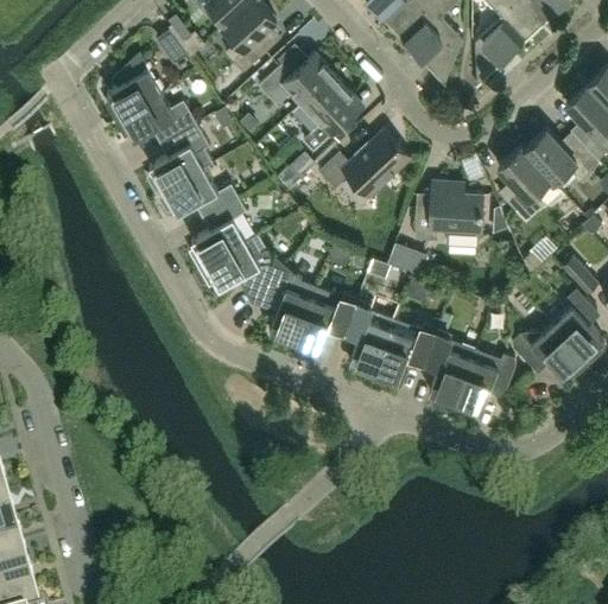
[(253,0),(208,0),(206,2),(226,25),(253,0)]
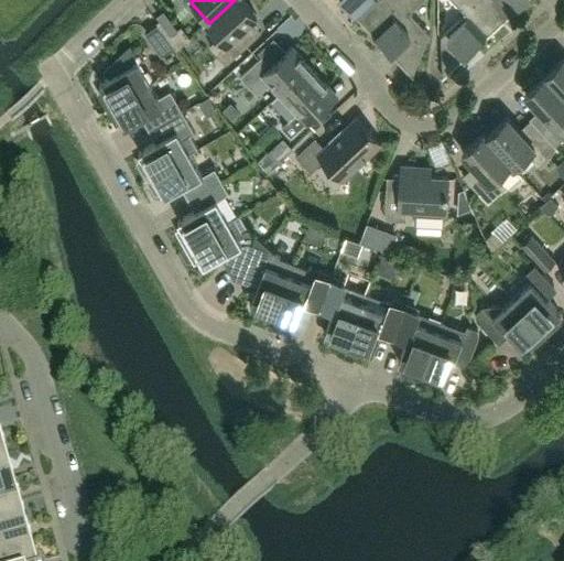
[(257,20),(238,0),(235,0),(209,23),(206,27),(219,41),(209,50),(227,68),(249,49),(238,38),(257,20)]
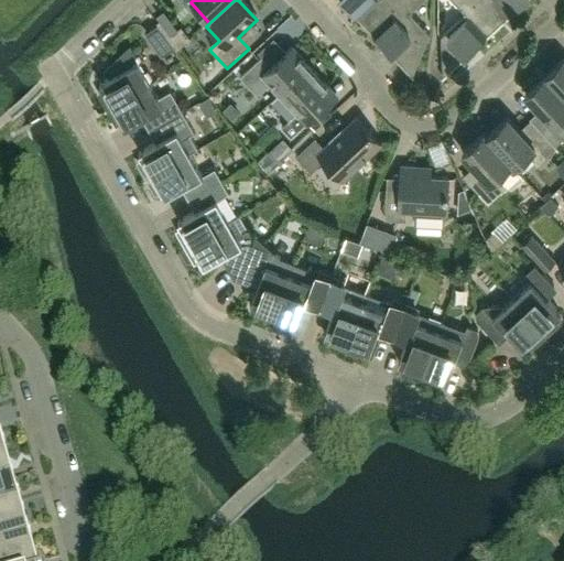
[(337,0),(364,29),(393,0),(337,0)]
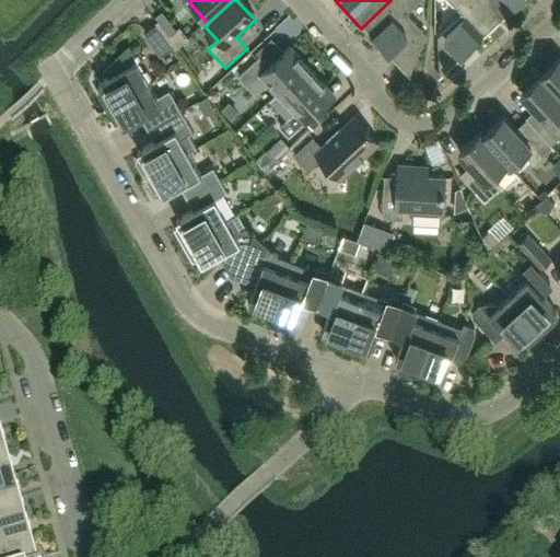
[(391,0),(361,28),(410,81),(411,80),(410,79),(427,38),(407,16),(422,2),(422,0),(391,0)]
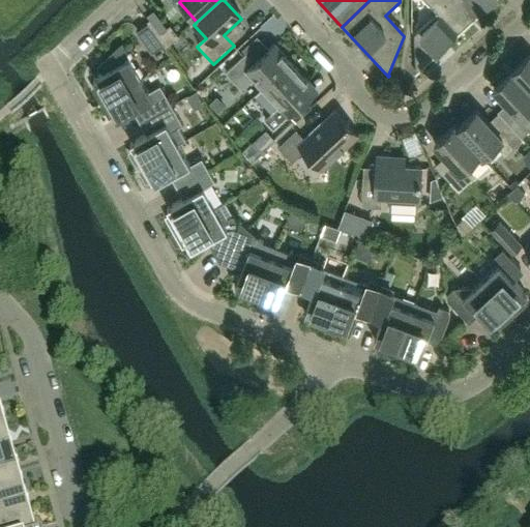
[(473,24),(450,0),(421,0),(437,17),(414,38),(416,76),(415,77),(416,78),(473,24)]
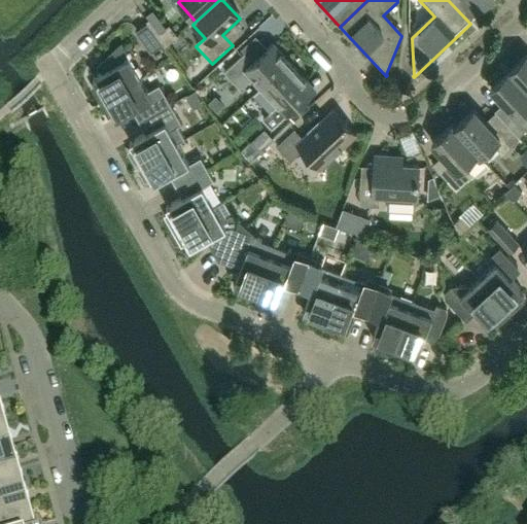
[(448,0),(470,24),(495,0),(448,0)]
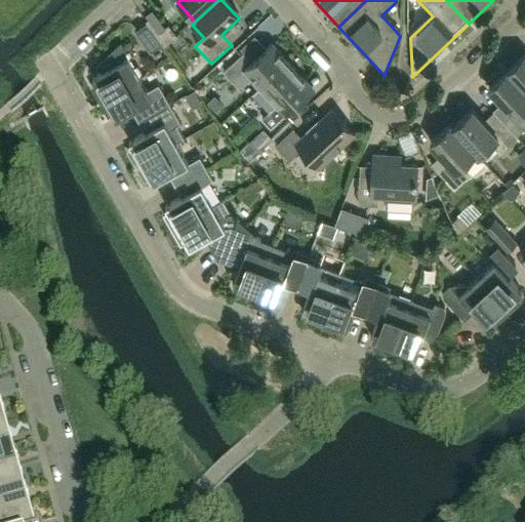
[(147,27),(135,34),(151,55),(162,47),(157,40),(147,27)]
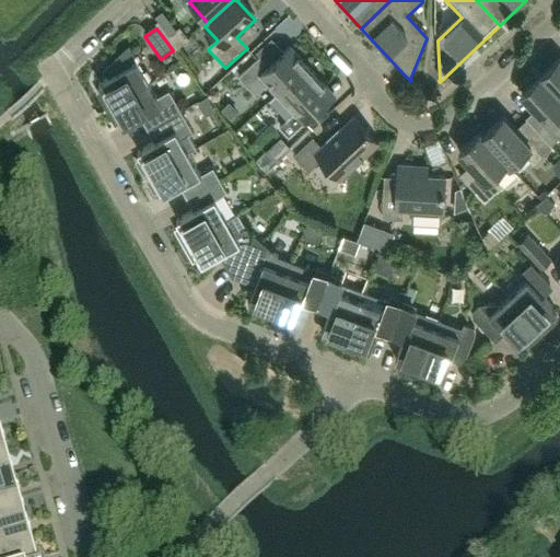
[(174,51),(188,42),(179,30),(165,39),(174,51)]
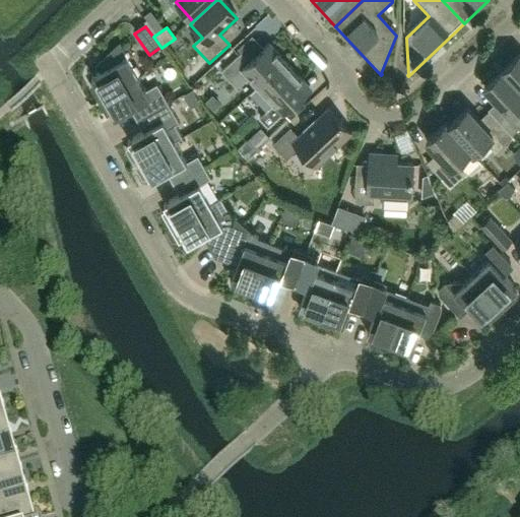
[(103,101),(138,80),(120,47),(102,64),(106,72),(91,80),(103,101)]
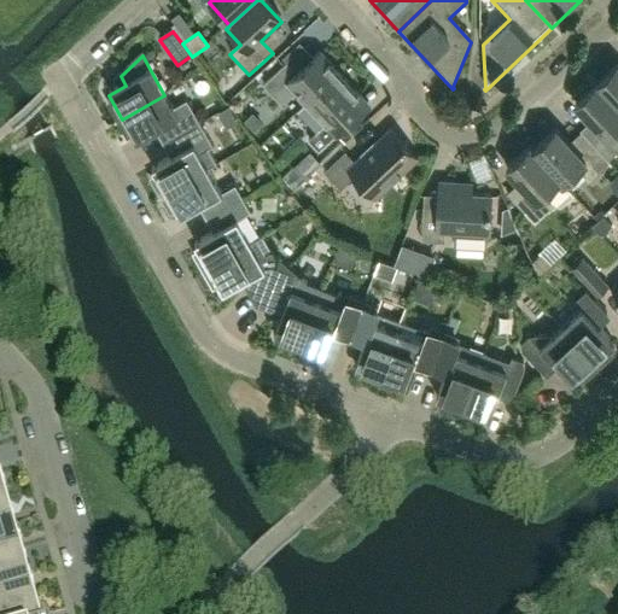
[(307,105),(338,76),(320,56),(296,77),(286,66),(263,88),(283,109),(297,95),(307,105)]
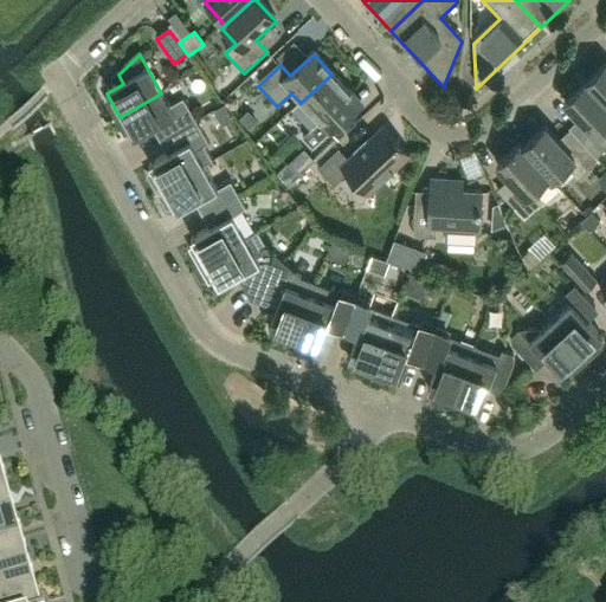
[(605,66),(605,68),(585,86),(605,109),(605,66)]
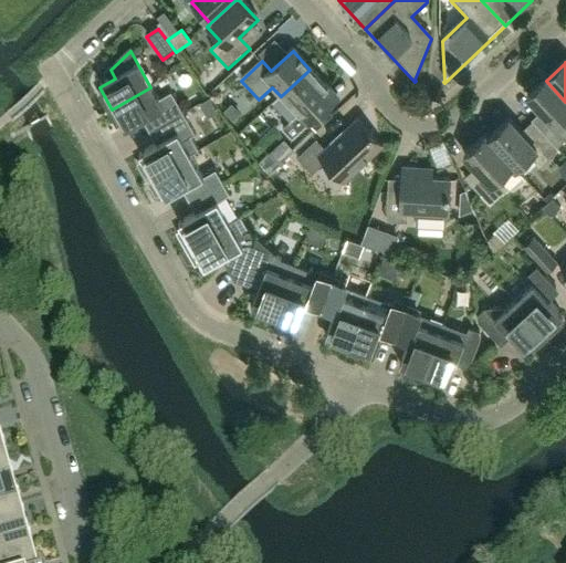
[(337,100),(310,70),(281,96),(272,104),(291,124),(283,132),(292,141),(299,135),(337,100)]
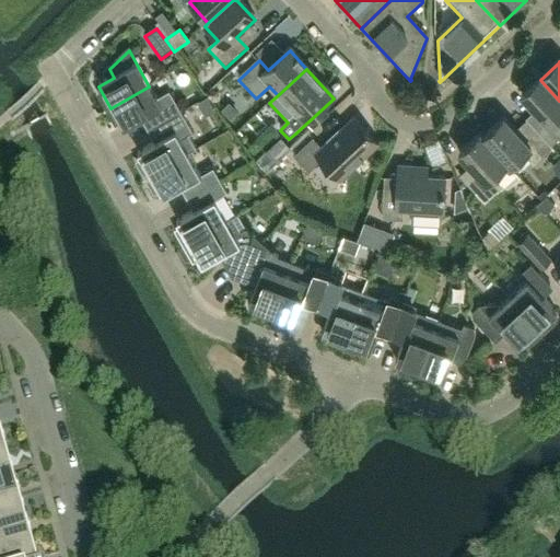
[(559,101),(540,80),(522,97),(540,119),(532,128),(533,129),(551,149),(559,140),(559,101)]
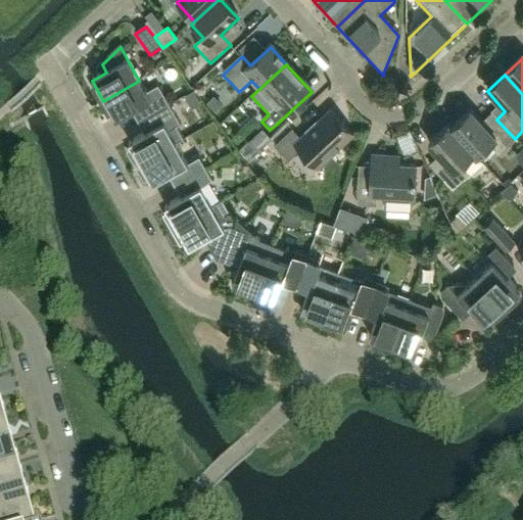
[(139,81),(103,101),(115,123),(136,111),(142,122),(169,106),(158,87),(147,94),(139,81)]
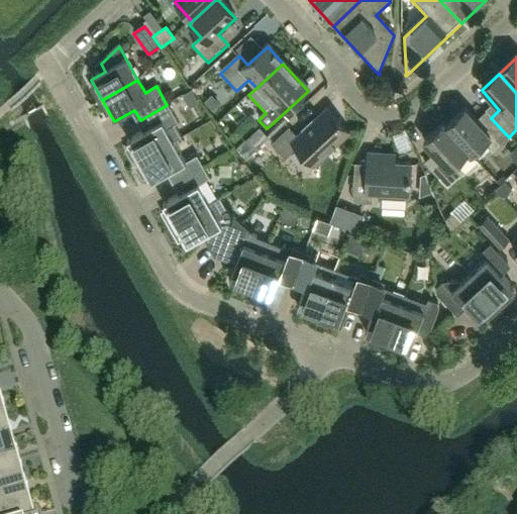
[(146,131),(127,143),(138,163),(174,142),(182,138),(175,127),(179,125),(167,105),(140,120),(146,131)]
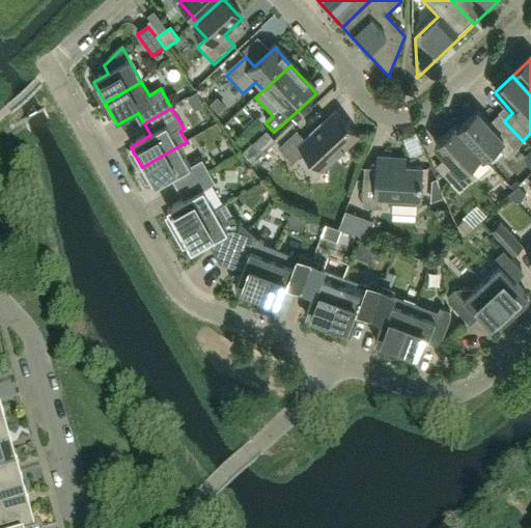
[(292,166),(305,155),(323,173),(359,139),(336,114),(305,143),(297,134),(279,150),(292,166)]
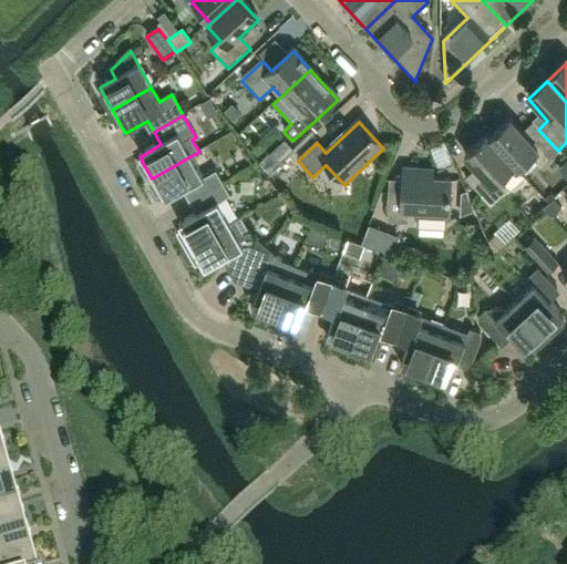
[(509,122),(488,141),(516,173),(531,160),(540,170),(559,153),(558,151),(539,131),(527,141),(509,122)]
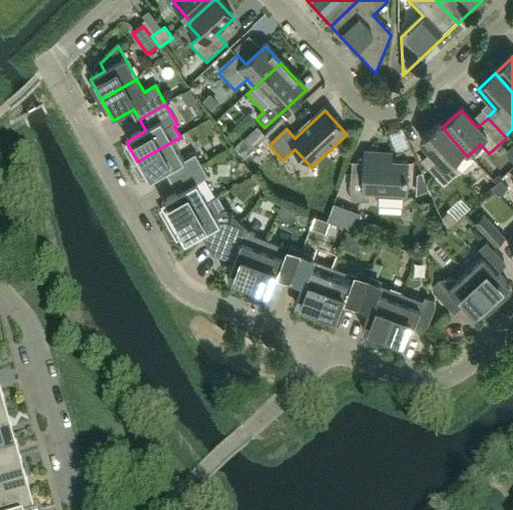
[(467,156),(442,127),(440,124),(420,142),(436,160),(426,169),(444,189),(461,173),(466,174),(476,165),(467,156)]
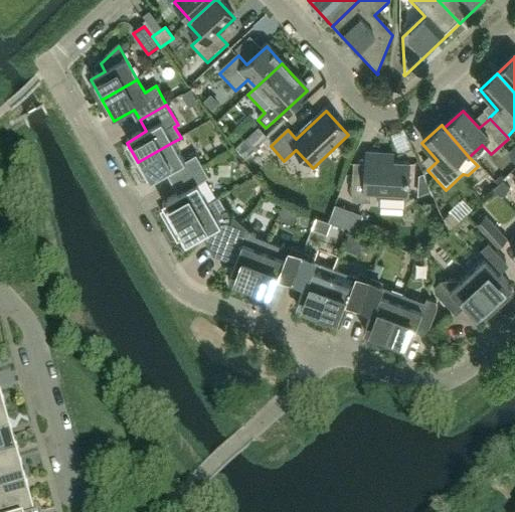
[(404,136),(393,139),(400,159),(410,155),(404,136)]
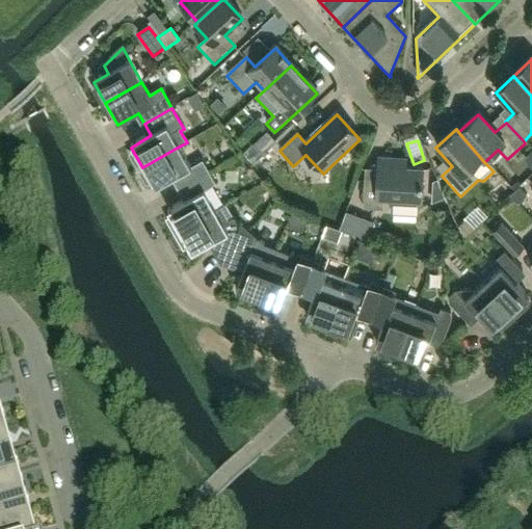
[(191,168),(179,147),(142,167),(155,189),(176,178),(181,188),(209,173),(203,162),(191,168)]
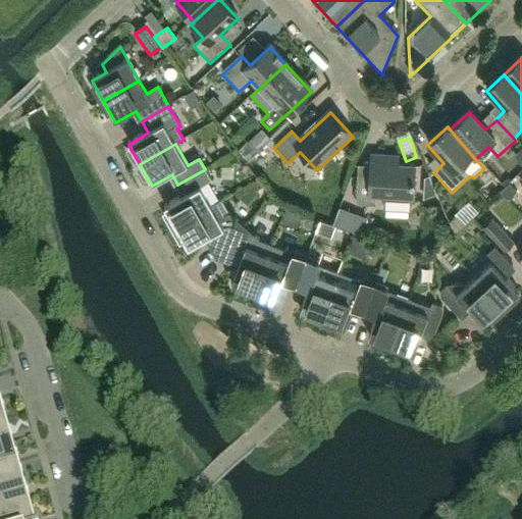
[(247,144),(239,152),(248,162),(256,154),(247,144)]
